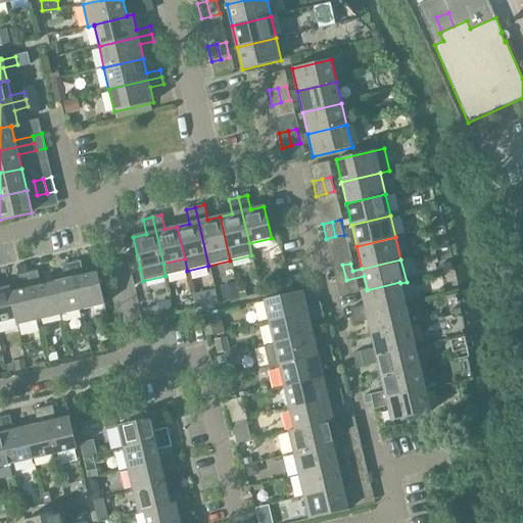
[(81,260),(72,263),(82,310),(104,304),(97,272),(84,275),(81,260)]
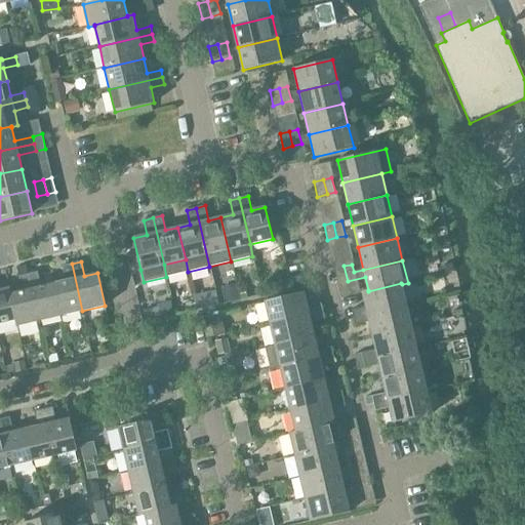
[(66,281),(53,283),(61,316),(82,311),(72,264),(62,267),(66,281)]
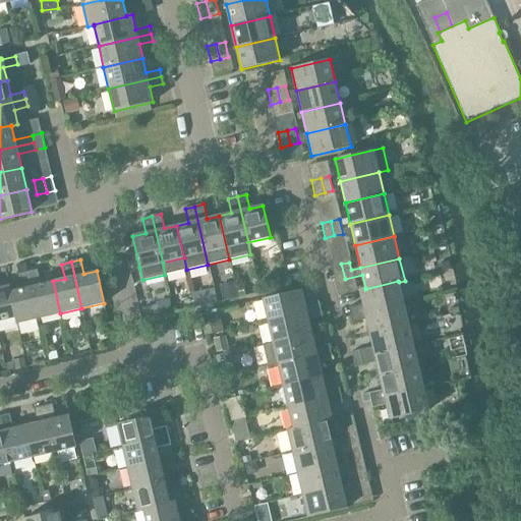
[(335,281),(345,279),(341,264),(332,267),(335,281)]
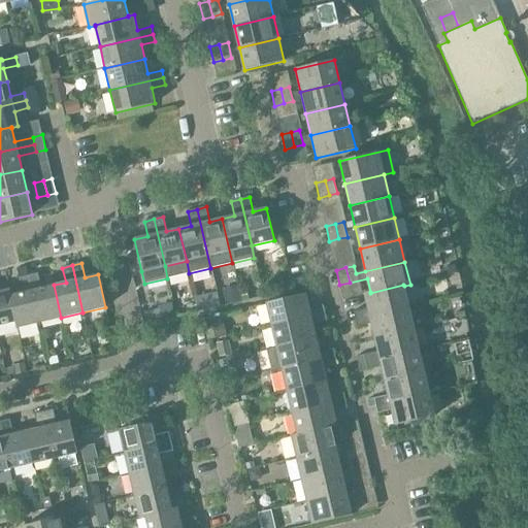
[(38,273),(28,275),(39,323),(61,318),(54,285),(41,288),(38,273)]
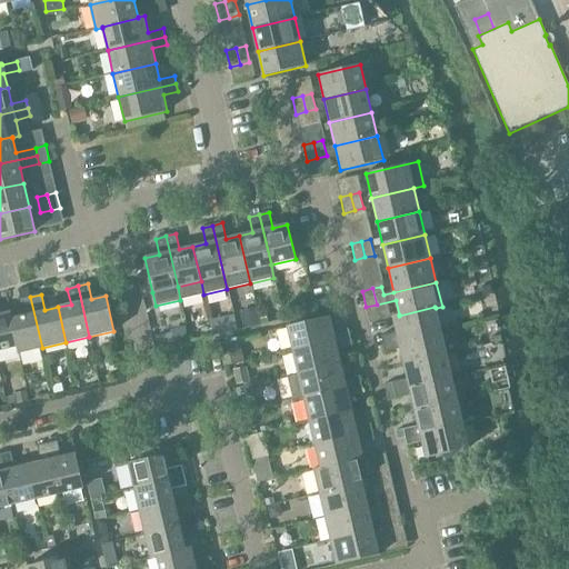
[(25,316),(12,318),(11,318),(18,347),(17,347),(18,353),(42,348),(30,297),(20,299),(25,316)]
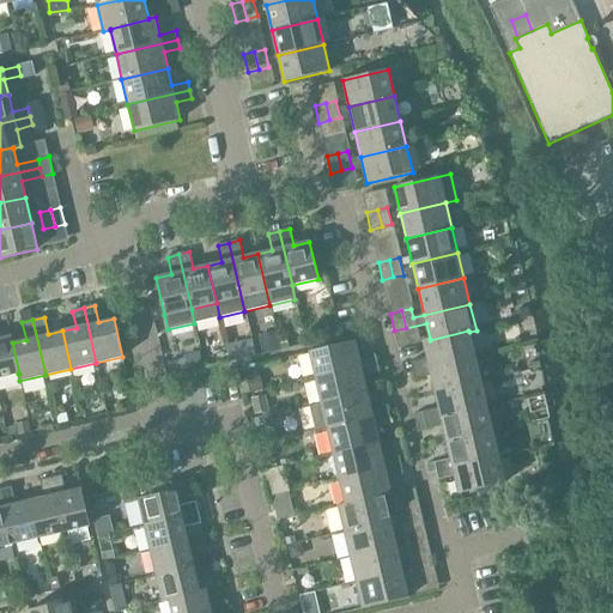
[(411,362),(413,370),(474,356),(469,332),(468,331),(430,340),(430,339),(423,340),(426,358),(411,362)]
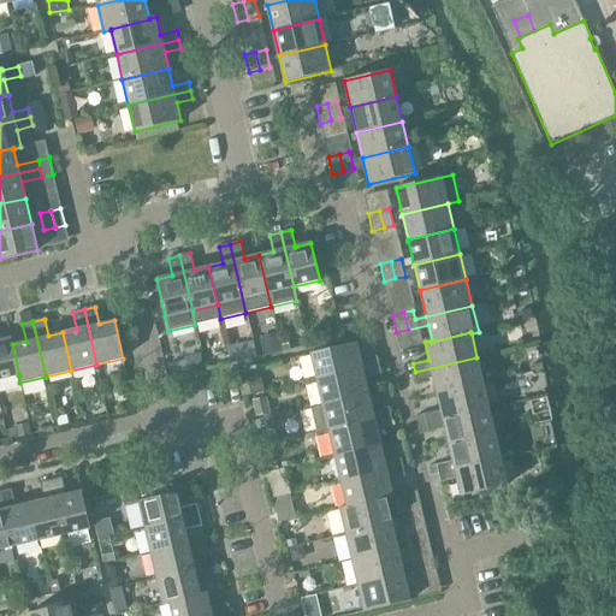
[(0,379),(18,375),(19,375),(12,344),(13,344),(12,337),(0,339),(0,379)]
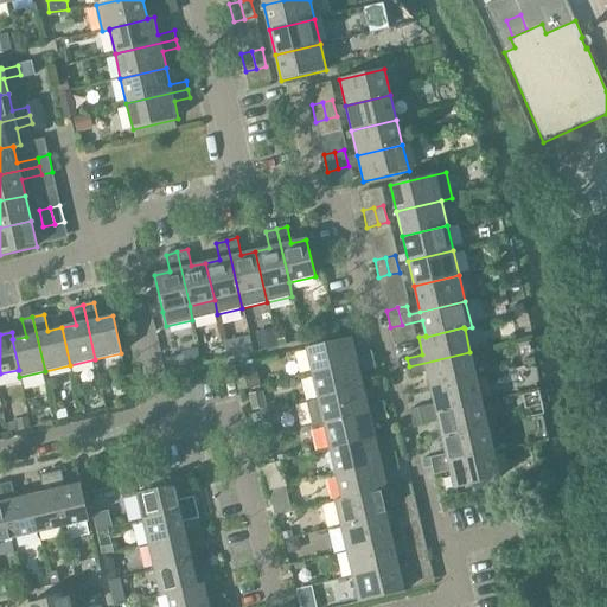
[(306,349),(312,375),(374,359),(371,351),(356,355),(351,338),(306,349)]
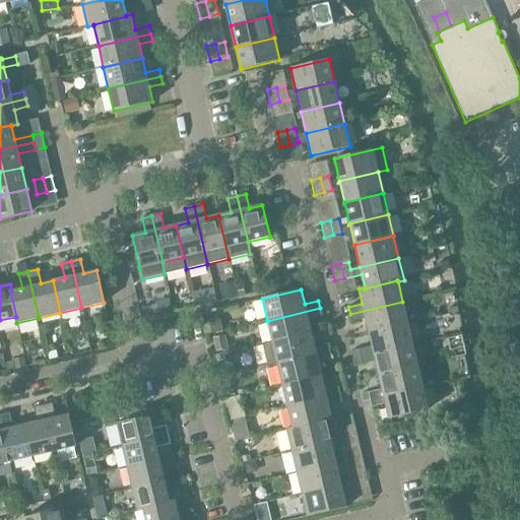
[(156,305),(141,308),(144,319),(172,313),(169,299),(155,303),(156,305)]
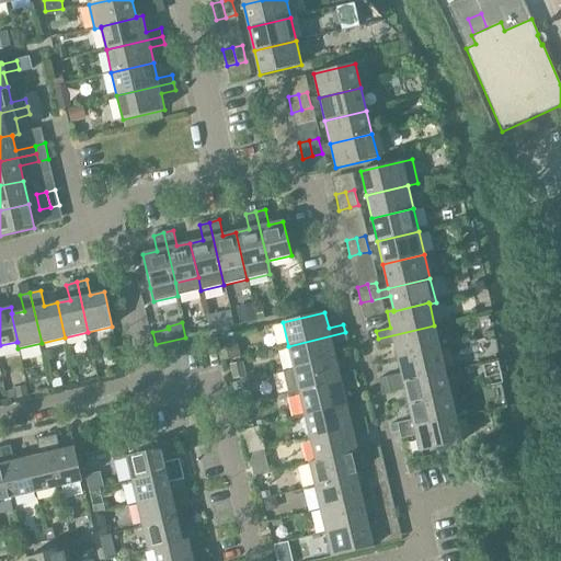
[(395,343),(398,358),(439,348),(434,325),(378,339),(379,347),(395,343)]
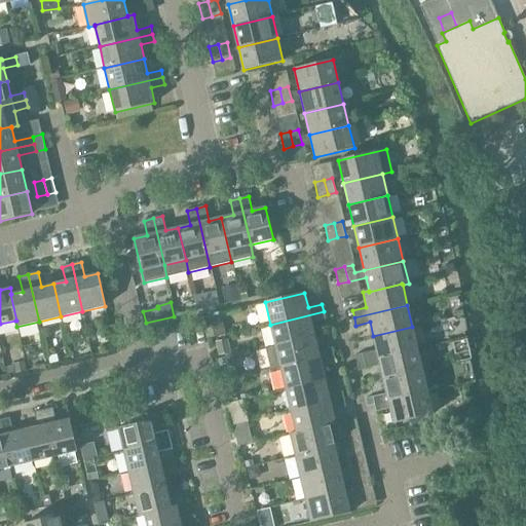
[(270,325),(275,345),(275,346),(315,336),(311,323),(326,320),(324,311),(270,325)]
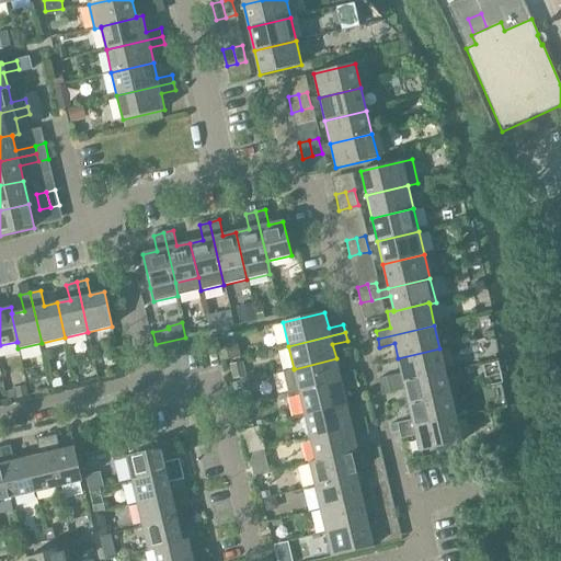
[(387,377),(388,385),(445,371),(439,348),(398,358),(401,374),(387,377)]
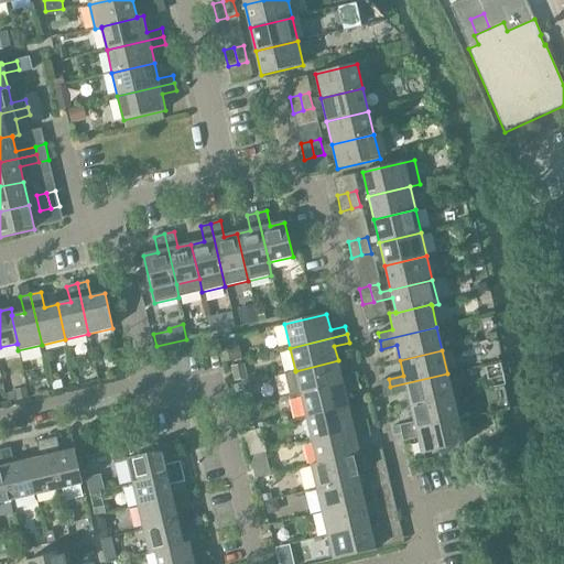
[(290,397),(301,394),(358,380),(356,372),(342,376),(338,360),(295,371),(295,370),(284,372),(290,397)]
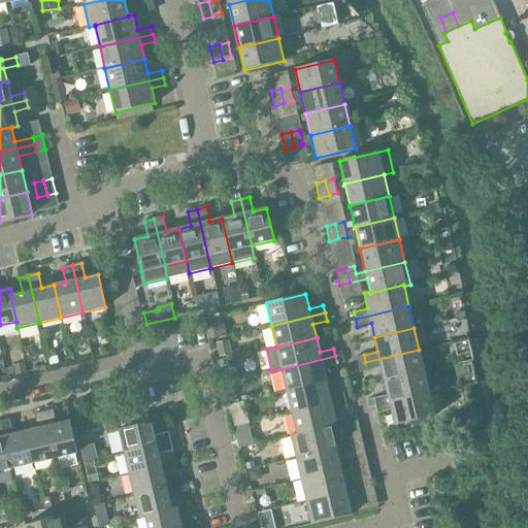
[(228,341),(217,343),(221,357),(232,355),(228,341)]
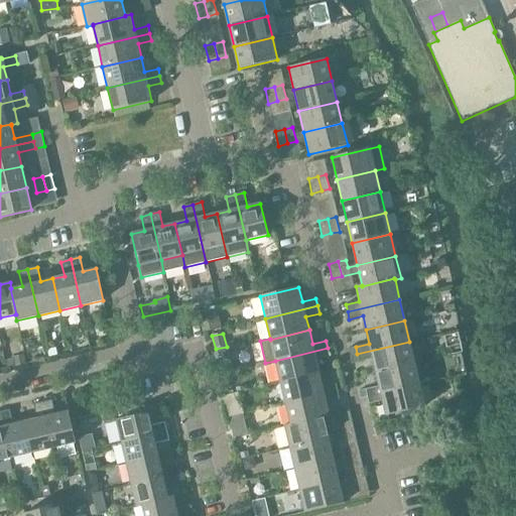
[(373,358),(376,372),(414,363),(409,342),(357,354),(359,362),(373,358)]
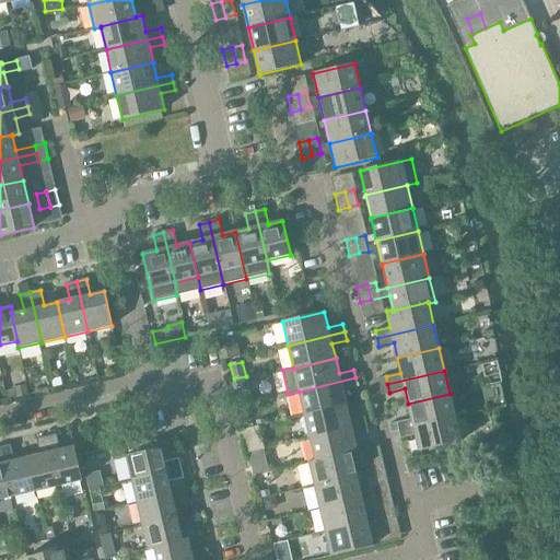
[(386,376),(377,378),(380,386),(387,384),(386,376)]
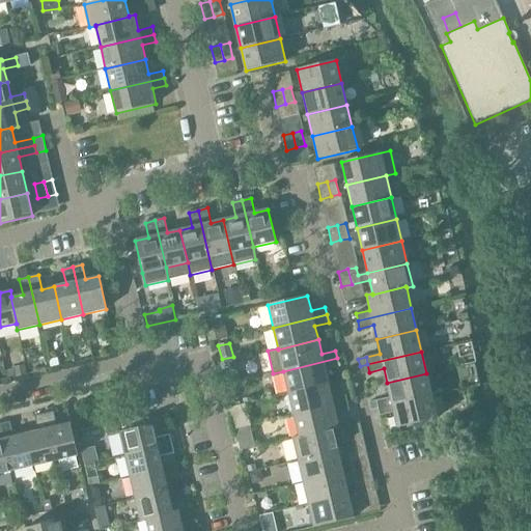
[(51,362),(49,363),(50,367),(59,365),(57,358),(51,360),(51,362)]
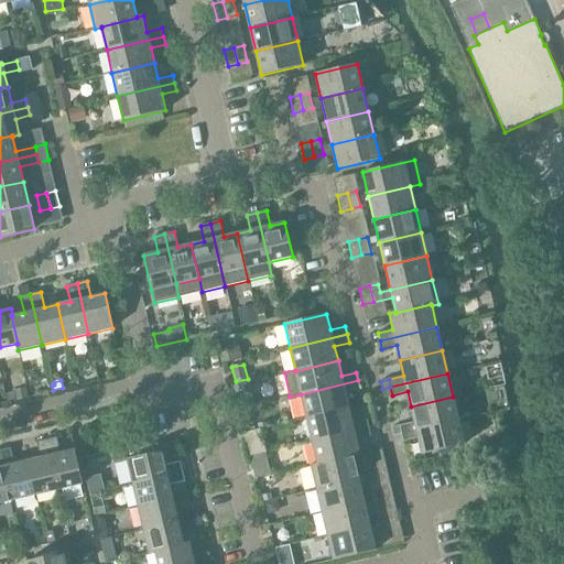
[(301,394),(306,418),(349,408),(345,392),(360,389),(358,380),(301,394)]
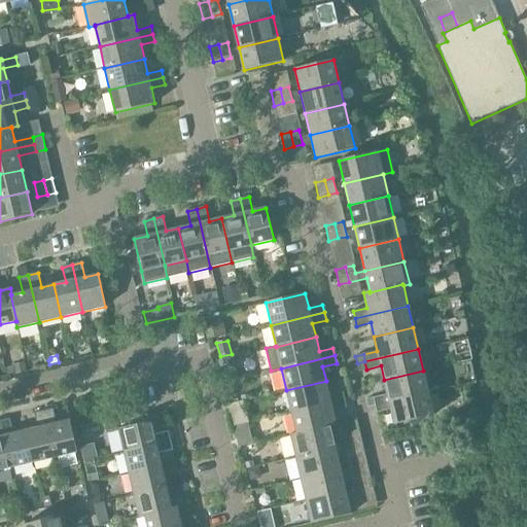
[(364,361),(357,363),(359,371),(366,370),(364,361)]
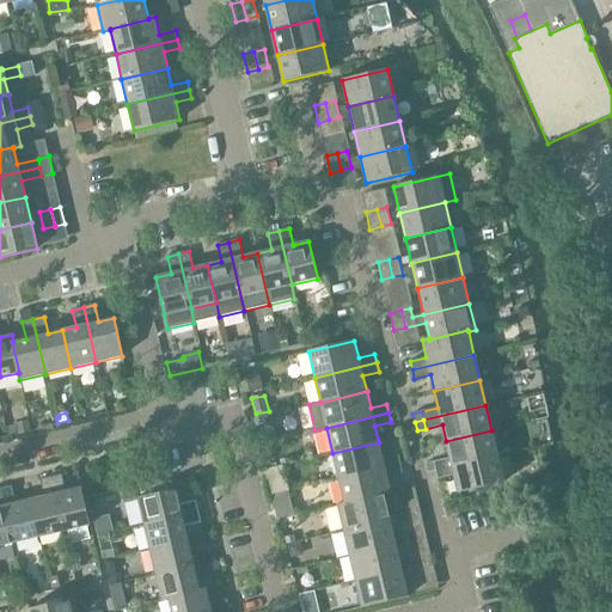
[(434,461),(435,470),(497,456),(491,430),(446,441),(450,458),(434,461)]
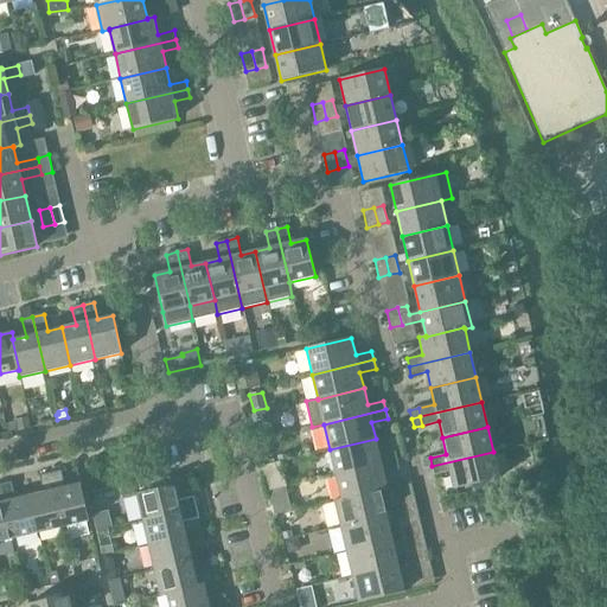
[(330,449),(336,474),(397,460),(395,452),(379,455),(376,439),(330,449)]
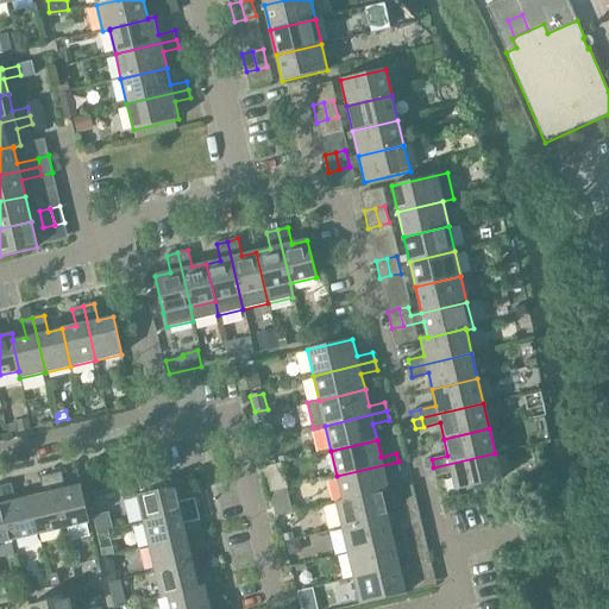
[(495,453),(433,468),(435,477),(451,473),(456,490),(501,479),(495,453)]
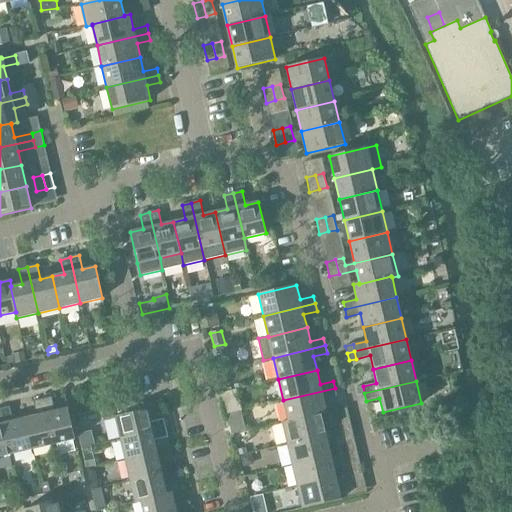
[(363,386),(355,388),(357,395),(364,393),(363,386)]
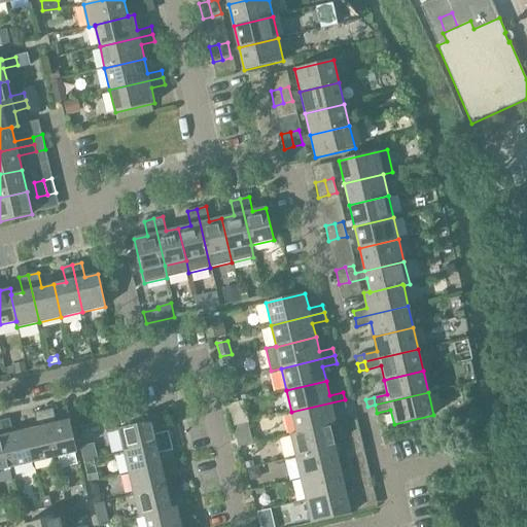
[(291,412),(296,432),(296,433),(330,426),(330,427),(337,426),(332,411),(347,408),(345,399),(291,412)]
